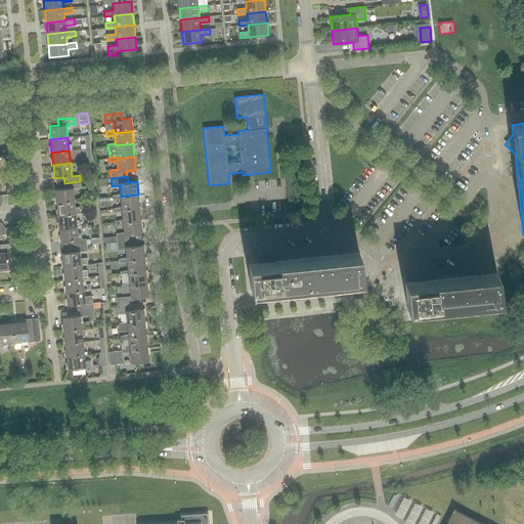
[(81,187),(80,181),(64,183),(64,188),(55,189),(57,203),(75,201),(73,188),(81,187)]
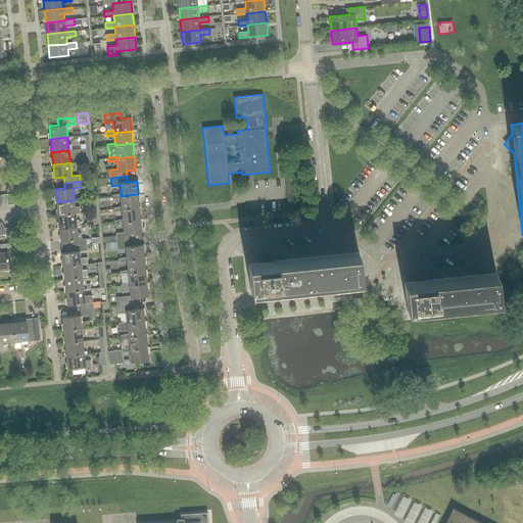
[(14,193),(7,194),(8,204),(17,203),(16,193),(14,193)]
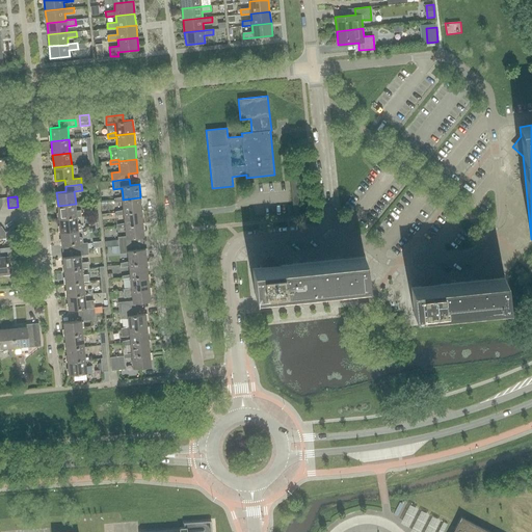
[(141,211),(140,197),(123,200),(123,196),(114,198),(114,203),(123,202),(124,210),(124,212),(141,211)]
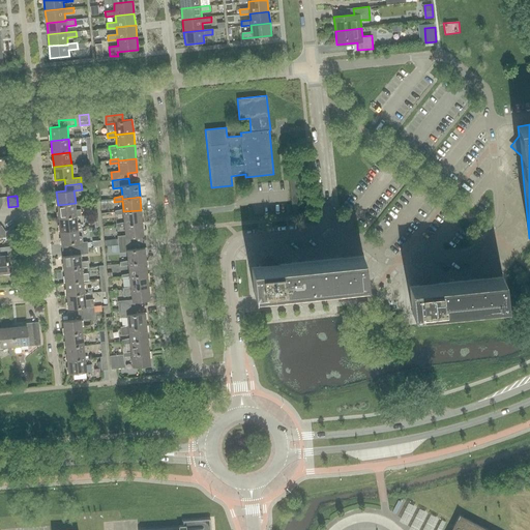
[(81,209),(76,209),(76,203),(58,205),(59,218),(77,216),(82,216),(81,209)]
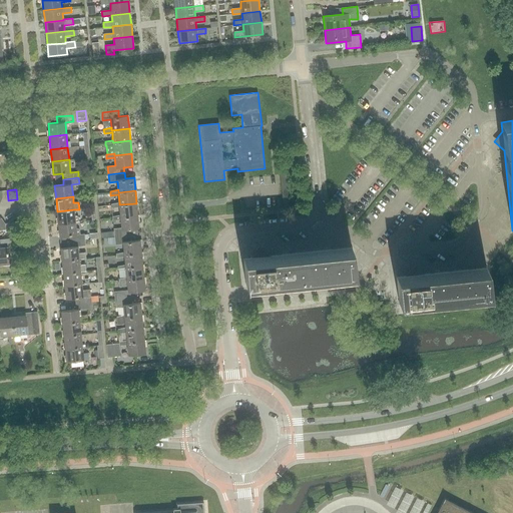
[(137,215),(136,203),(119,204),(119,202),(111,203),(111,207),(119,206),(120,215),(120,217),(137,215)]
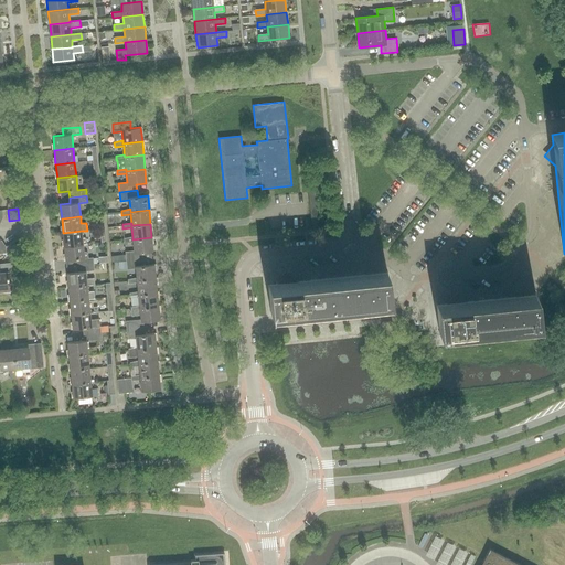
[(83,244),(82,231),(63,233),(64,246),(83,244)]
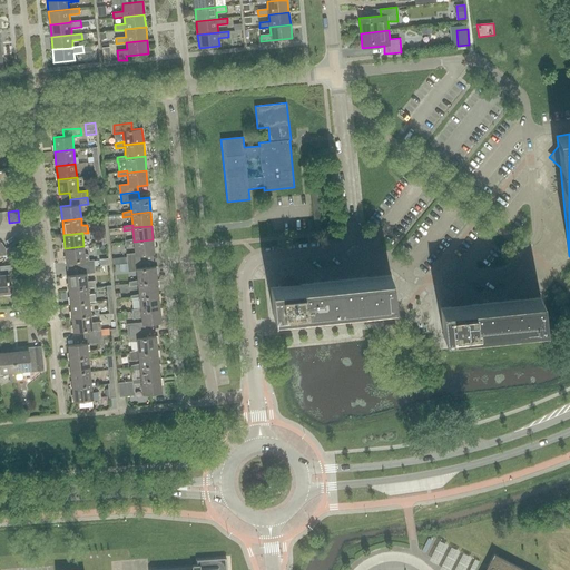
[(155,254),(153,239),(134,242),(134,239),(125,241),(126,245),(135,244),(135,253),(127,254),(127,257),(127,263),(145,261),(145,255),(155,254)]
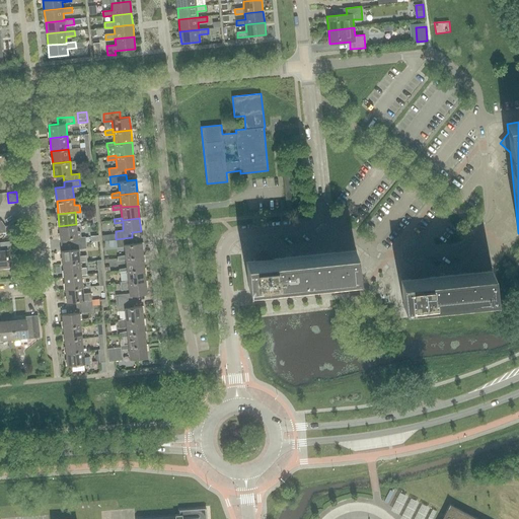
[(78,237),(76,224),(59,226),(61,239),(70,238),(70,244),(86,242),(85,237),(85,236),(78,237)]
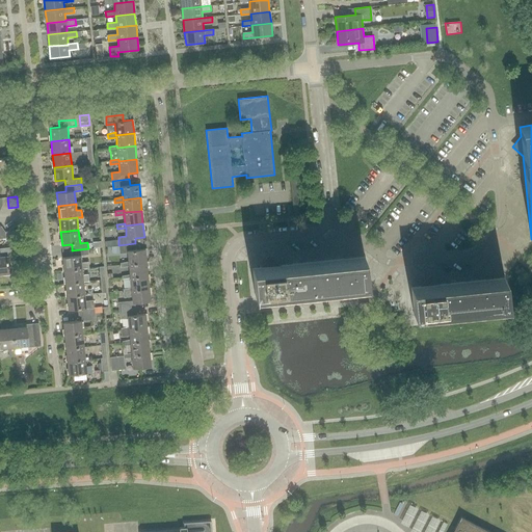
[(136,249),(135,243),(118,245),(120,254),(128,253),(129,262),(129,264),(147,262),(145,248),(136,249)]
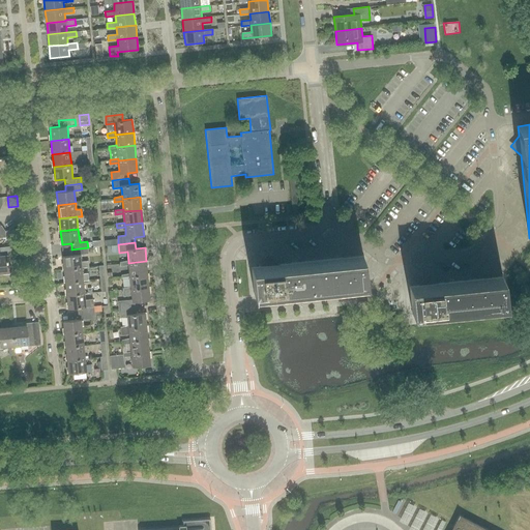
[(0,255),(0,273),(10,272),(8,255),(10,255),(9,246),(0,247),(1,256),(0,255)]
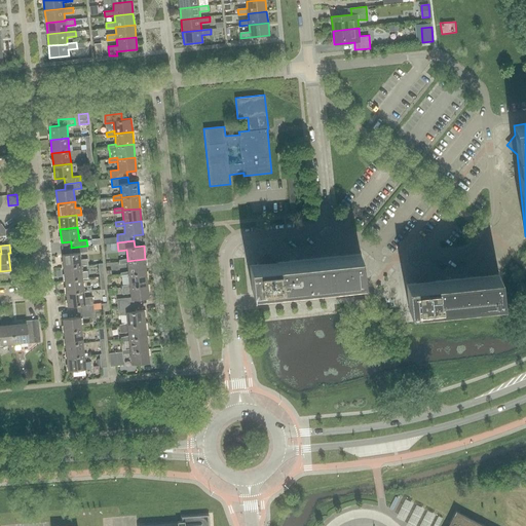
[(88,252),(87,246),(71,248),(72,253),(63,254),(64,267),(81,265),(81,266),(88,265),(88,259),(80,259),(80,253),(88,252)]
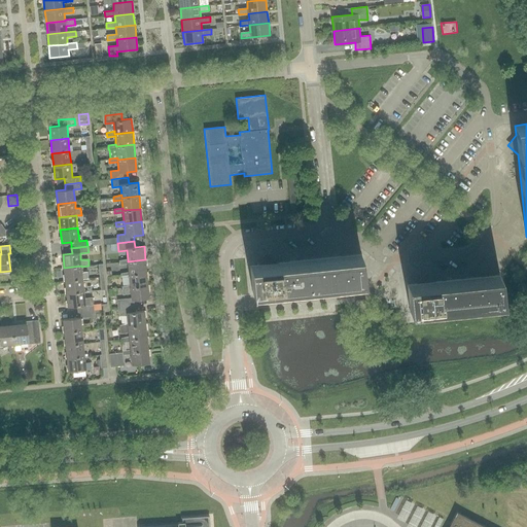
[(364,281),(361,254),(278,262),(268,254),(259,265),(250,266),(252,292),(364,281)]
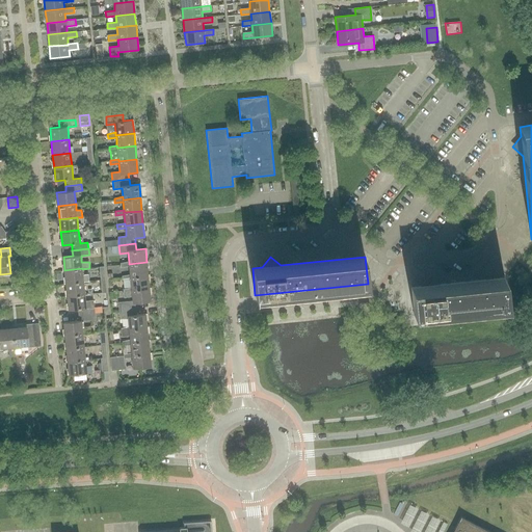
[(148,275),(147,262),(129,264),(129,262),(121,263),(122,267),(129,266),(130,274),(130,276),(148,275)]
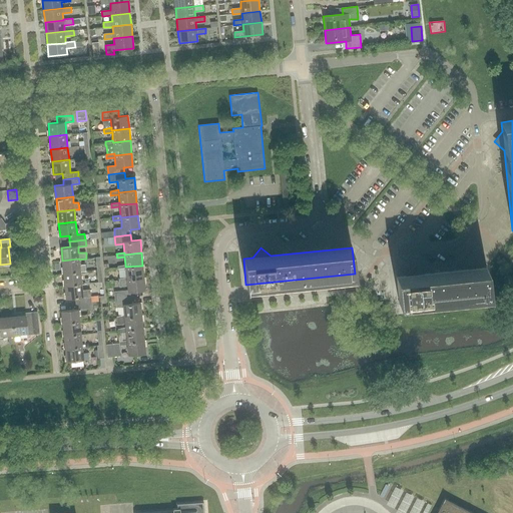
[(80,265),(79,260),(79,259),(62,261),(63,274),(80,272),(86,272),(85,265),(80,265)]
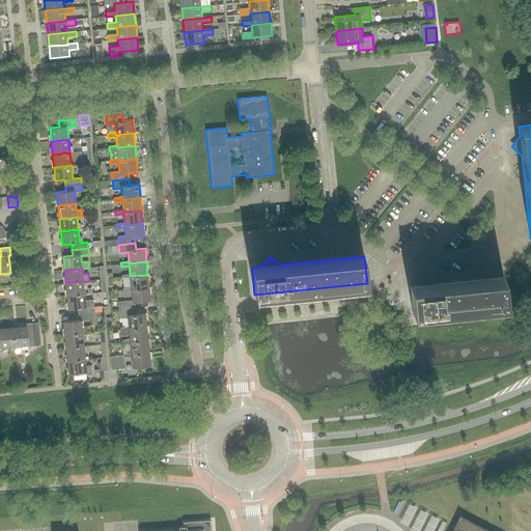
[(132,289),(149,287),(147,275),(130,276),(130,274),(121,275),(122,279),(123,288),(131,287),(132,289)]
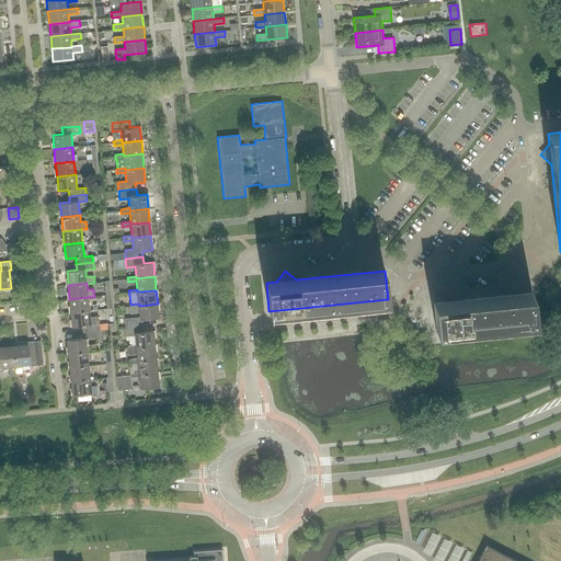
[(536,321),(533,293),(464,299),(453,290),(444,301),(433,302),(436,331),(536,321)]
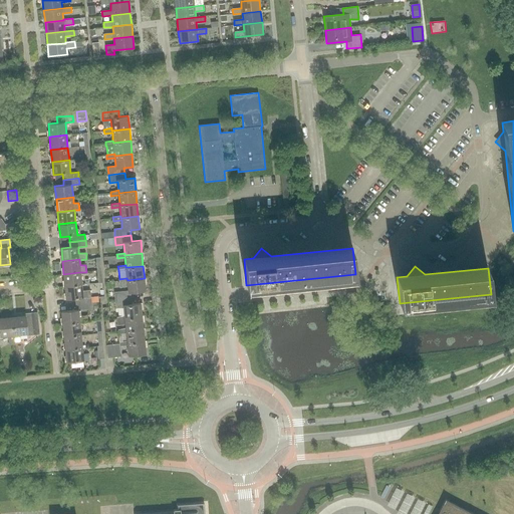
[(82,284),(80,272),(63,274),(65,286),(82,284)]
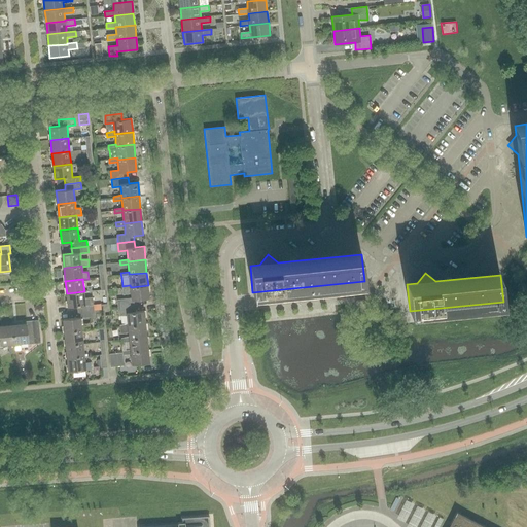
[(149,299),(148,285),(131,287),(130,285),(123,286),(124,294),(131,293),(132,297),(117,300),(118,308),(135,306),(134,301),(149,299)]
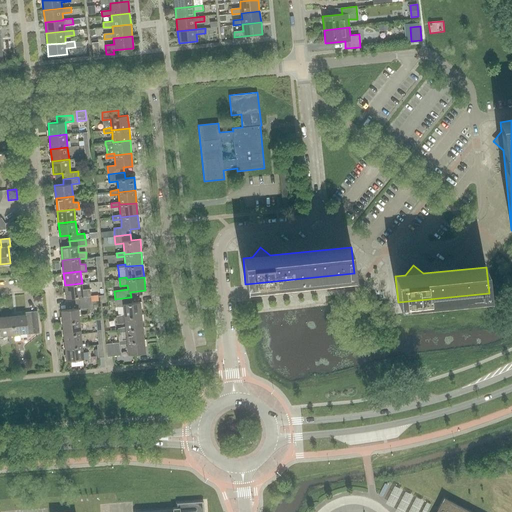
[(91,295),(90,289),(82,290),(82,283),(65,285),(66,298),(75,297),(76,303),(91,301),(91,295)]
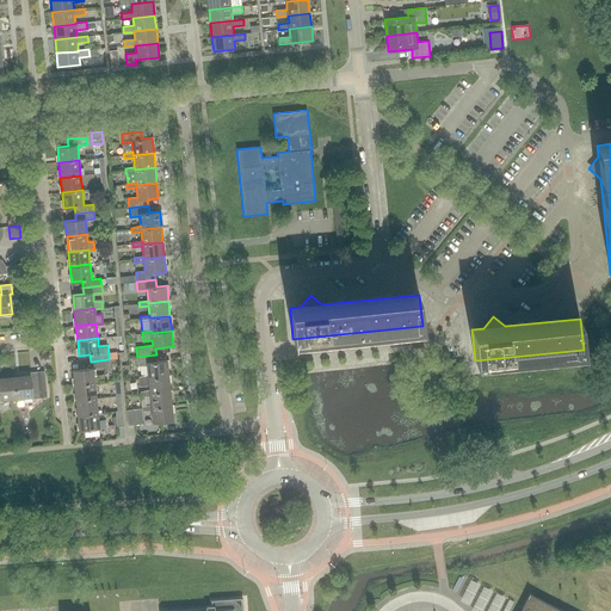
[(414,359),(425,358),(424,347),(413,349),(414,359)]
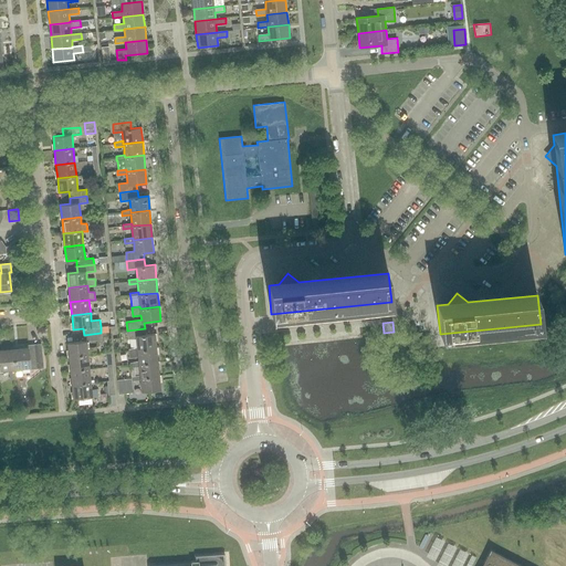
[(145,335),(145,328),(127,331),(128,339),(136,338),(137,347),(138,350),(157,348),(155,334),(145,335)]
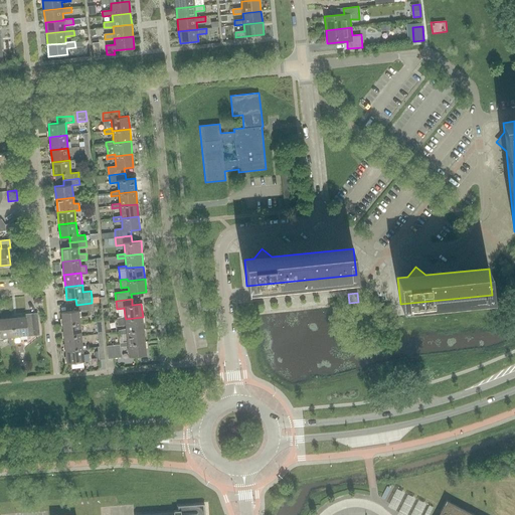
[(93,309),(92,303),(76,305),(76,311),(61,312),(63,325),(80,323),(79,321),(89,321),(88,316),(79,317),(78,311),(93,309)]
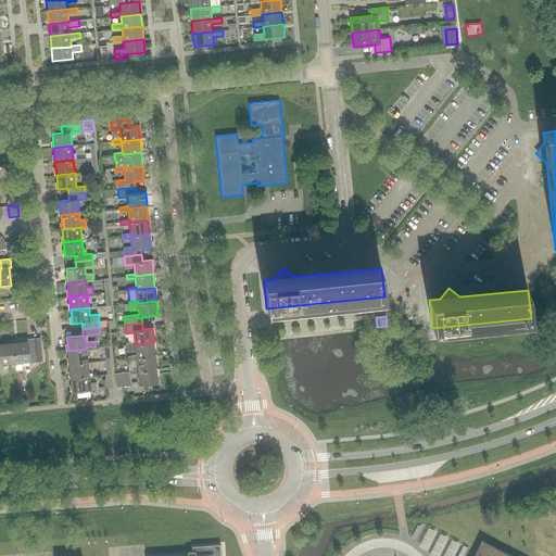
[(27,341),(14,343),(17,371),(23,371),(22,362),(29,361),(29,363),(37,363),(35,338),(27,339),(27,341)]
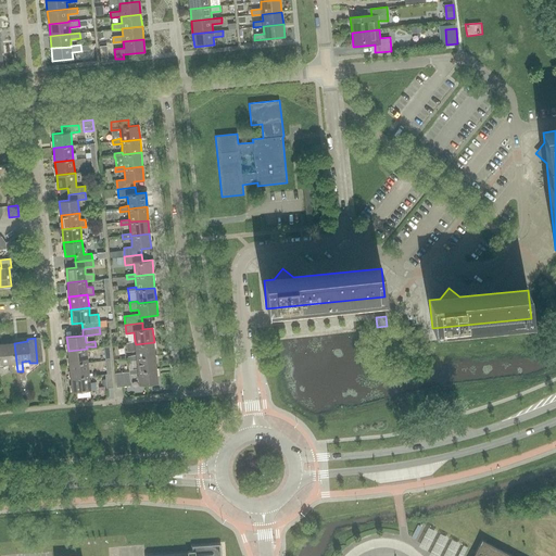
[(155,355),(154,342),(136,344),(135,341),(127,343),(127,348),(136,346),(137,355),(137,357),(155,355)]
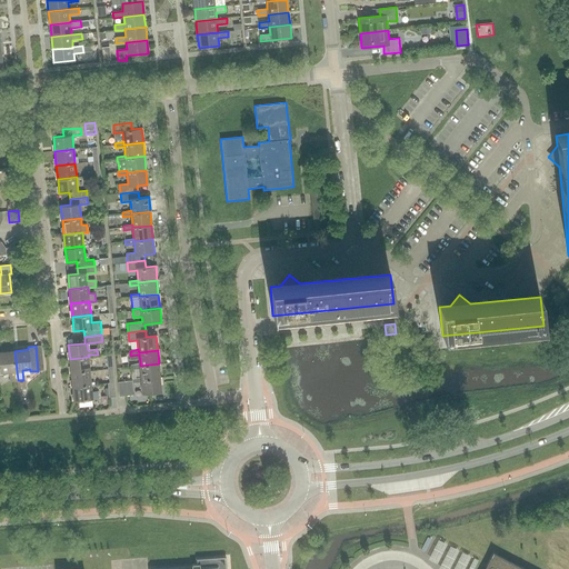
[(18,380),(15,351),(0,352),(0,375),(2,375),(2,372),(9,371),(10,381),(18,380)]
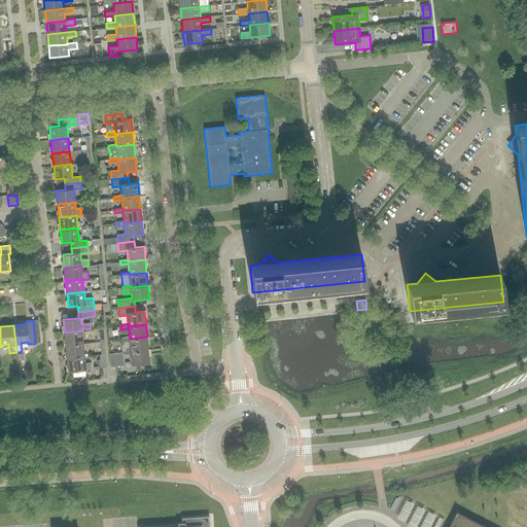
[(83,344),(82,330),(65,332),(66,345),(83,344)]
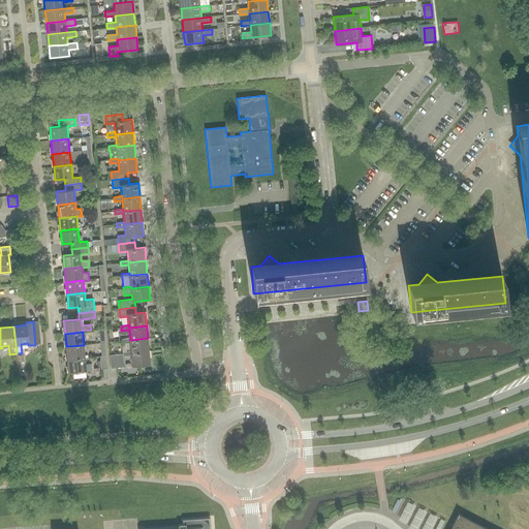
[(149,351),(148,338),(130,340),(130,338),(122,339),(122,343),(130,342),(131,351),(131,353),(149,351)]
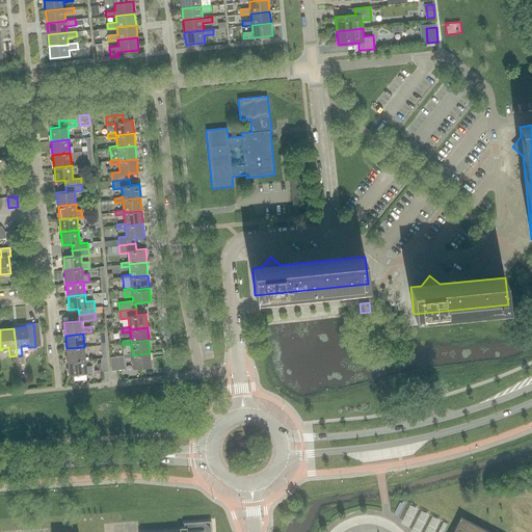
[(85,360),(84,347),(67,348),(68,362),(85,360)]
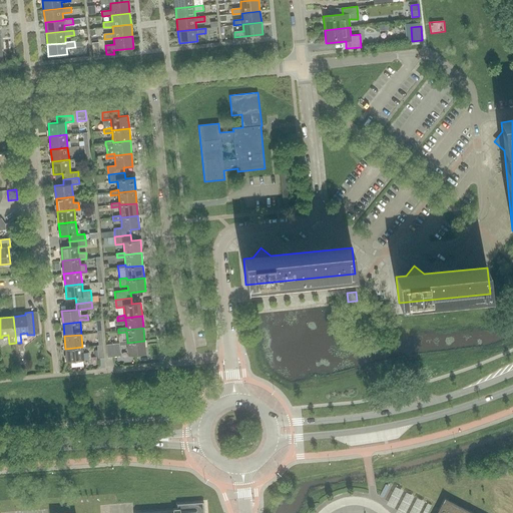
[(145,354),(144,341),(127,343),(127,341),(119,342),(119,346),(127,345),(128,356),(145,354)]
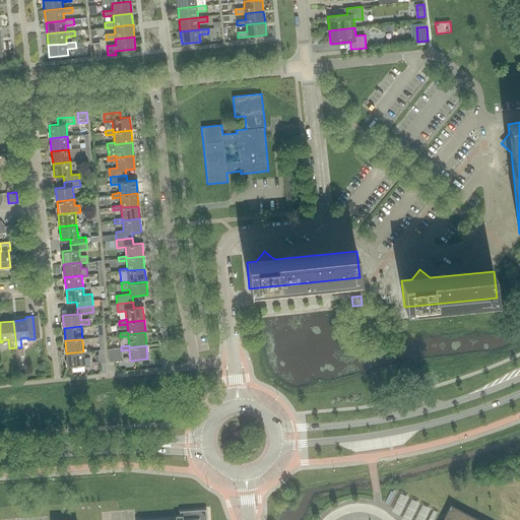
[(90,356),(84,358),(83,351),(66,353),(68,367),(90,365),(90,356)]
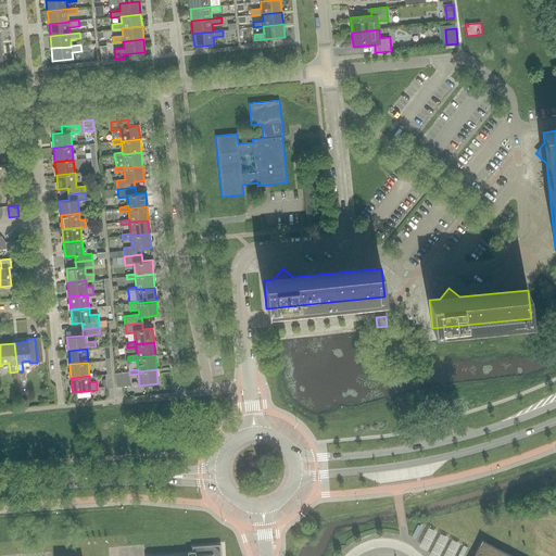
[(513,555),(482,540),(472,555),(513,555)]
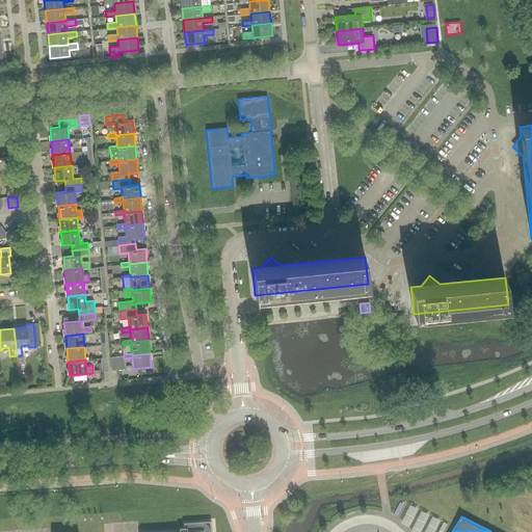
[(209,531),(209,523),(186,525),(186,527),(180,528),(180,531),(168,531),(209,531)]
